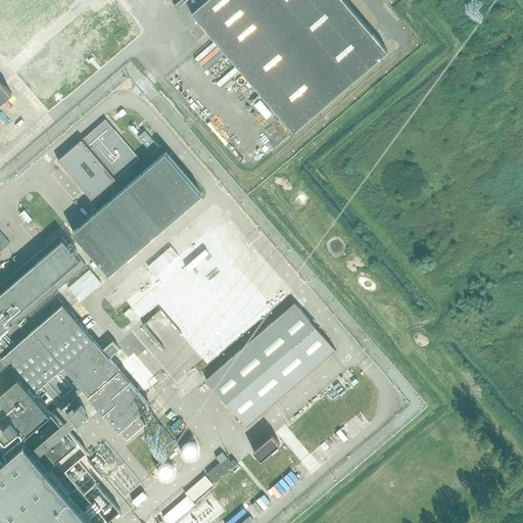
[(0,0),(0,6),(1,6),(24,30),(32,22),(27,11),(24,7),(19,0),(20,0),(26,6),(32,6),(39,3),(44,8),(49,5),(50,0),(0,0)]
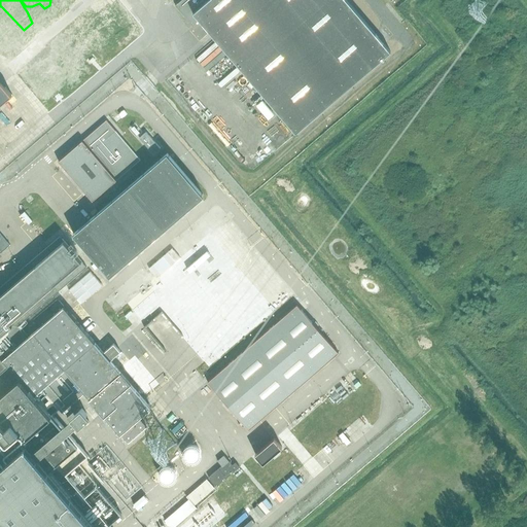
[(41,58),(43,60),(27,68),(16,77),(22,86),(24,85),(34,98),(45,93),(50,89),(57,84),(82,63),(83,63),(91,56),(90,54),(134,14),(132,10),(123,0),(112,0),(102,9),(62,44),(63,46),(41,58)]
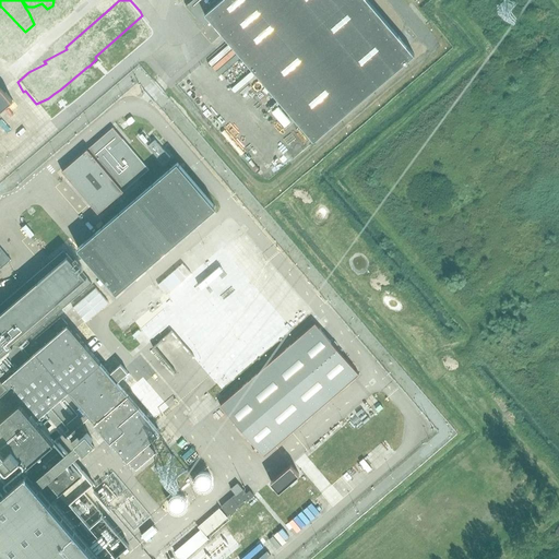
[(414,55),(367,0),(192,0),(186,6),(193,14),(204,27),(212,21),(229,42),(313,140),(414,55)]
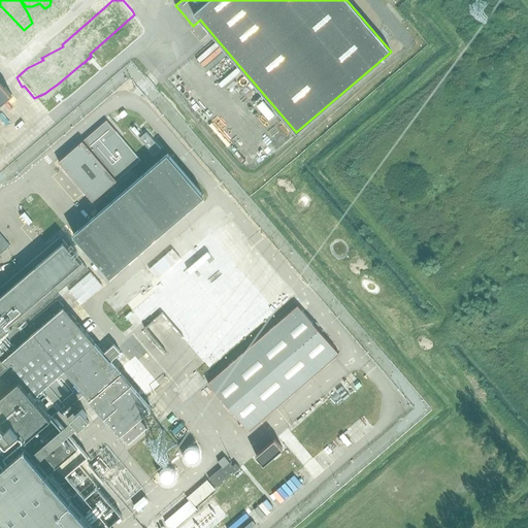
[(0,104),(12,95),(0,79),(0,104)]
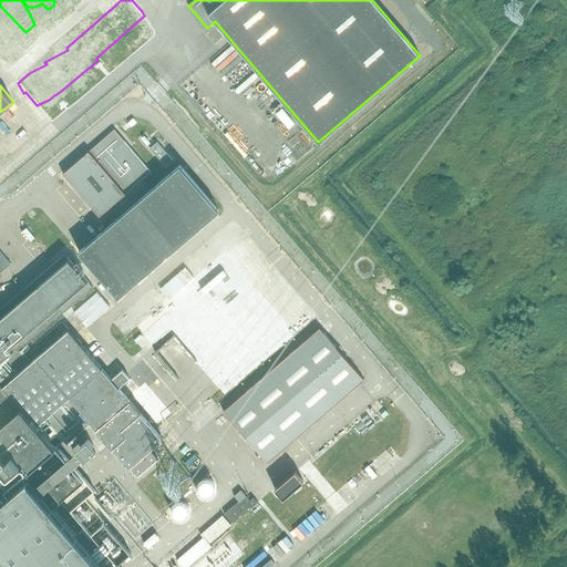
[(280,101),(274,107),(288,123),(295,116),(280,101)]
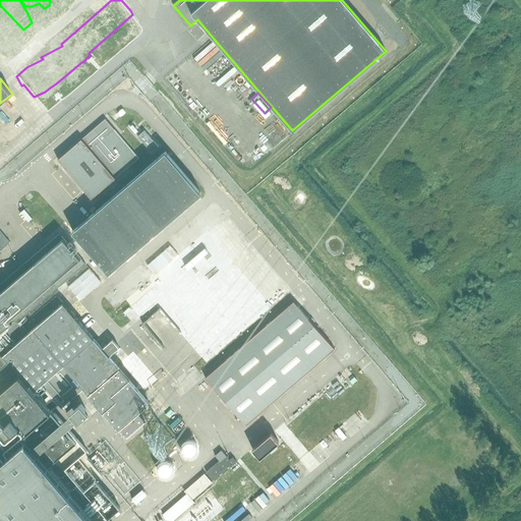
[(92,198),(115,178),(138,158),(105,118),(58,159),(92,198)]
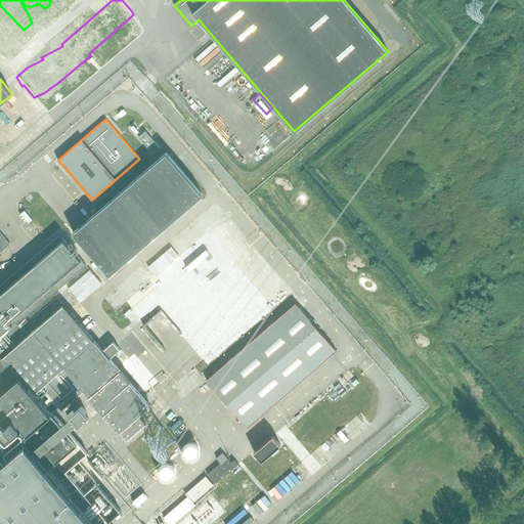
[(131,119),(127,124),(134,130),(137,125),(131,119)]
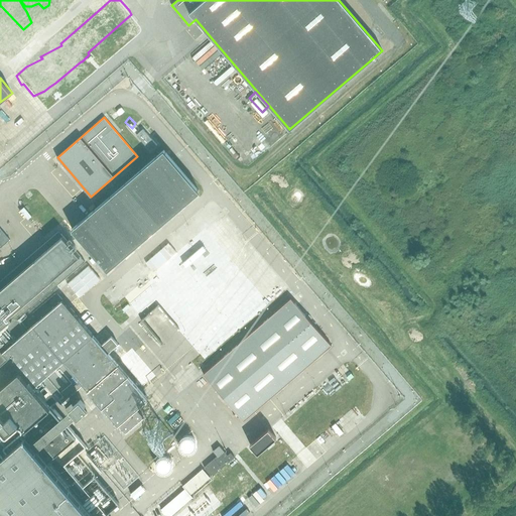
[(136,135),(150,151),(158,145),(143,129),(136,135)]
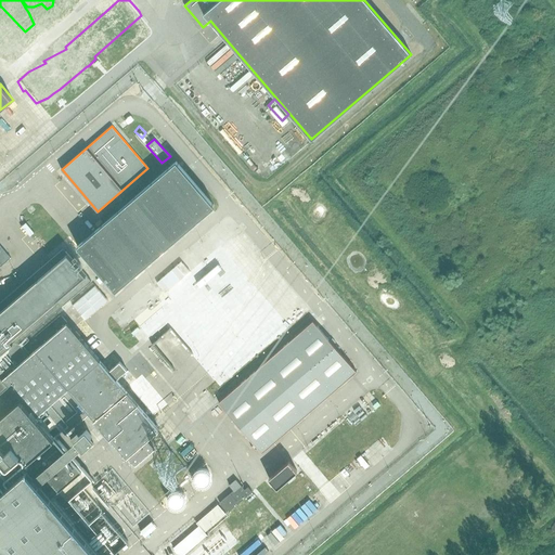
[(176,162),(77,246),(115,291),(214,206),(211,203),(176,162)]
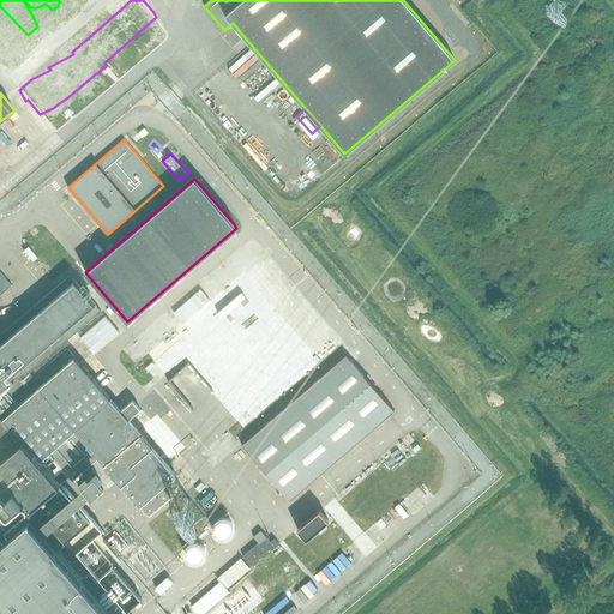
[(142,375),(194,331),(240,384),(254,372),(248,363),(238,372),(222,353),(239,338),(216,311),(276,260),(256,236),(120,350),(142,375)]
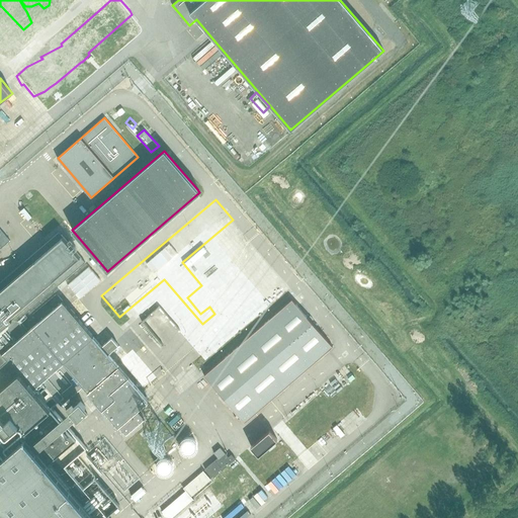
[(0,249),(10,242),(0,229),(0,249)]
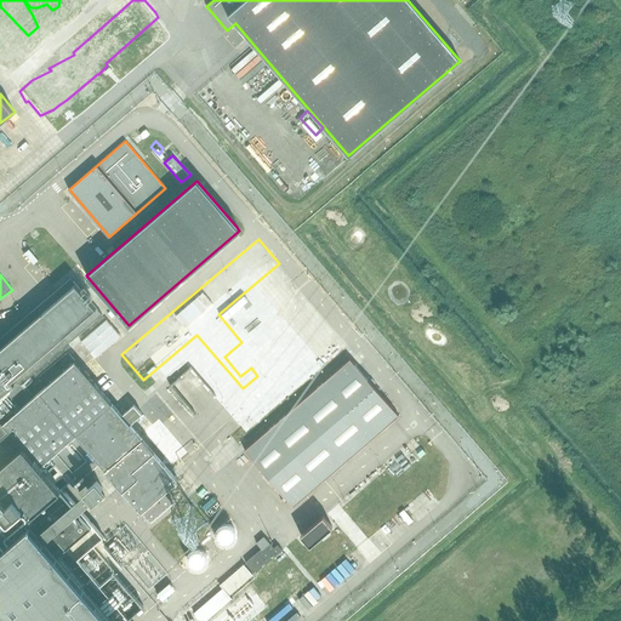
[(0,620),(130,620),(114,603),(89,571),(78,559),(93,546),(104,537),(67,493),(64,494),(40,465),(50,457),(77,434),(120,485),(142,511),(151,522),(175,501),(165,490),(177,480),(75,362),(34,397),(23,385),(72,342),(78,336),(87,328),(102,315),(96,308),(97,307),(78,284),(47,311),(0,349),(0,393),(1,396),(5,393),(18,409),(3,422),(0,419),(0,620)]
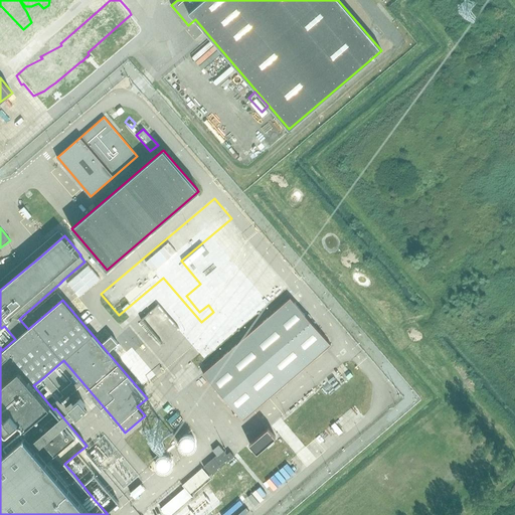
[(217,258),(207,264),(212,274),(223,268),(217,258)]
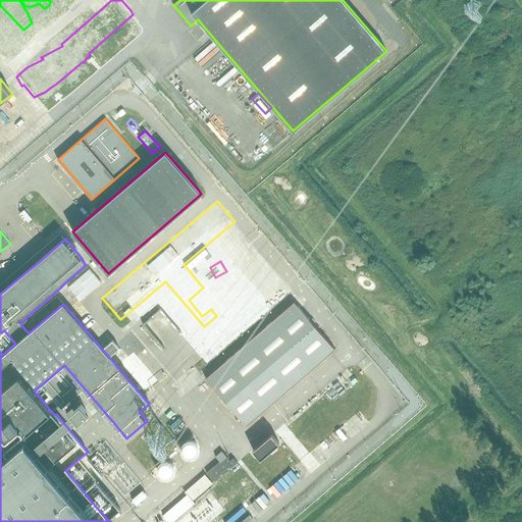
[(69,289),(80,301),(102,282),(91,270),(90,268),(68,286),(69,289)]
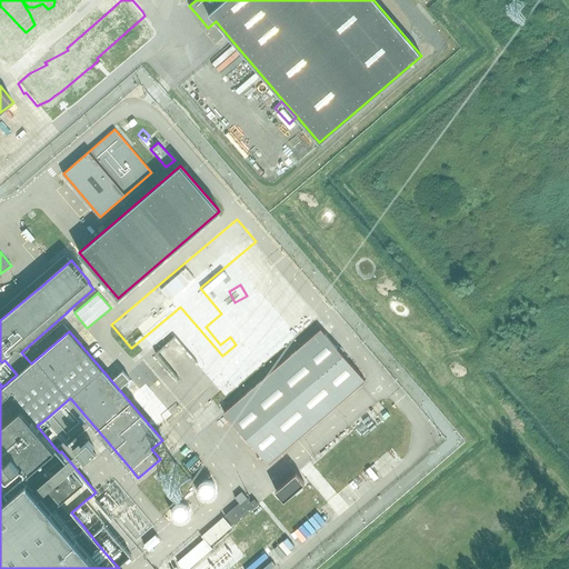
[(321,328),(225,411),(269,463),(366,380),(321,328)]
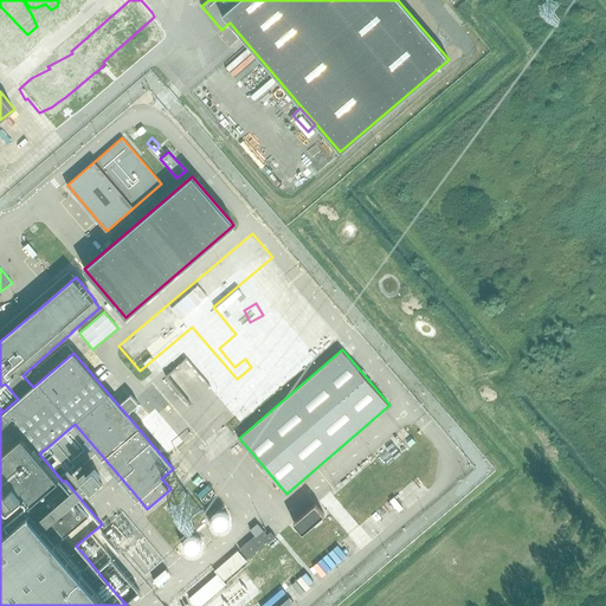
[(77,481),(89,495),(96,489),(102,483),(97,478),(101,476),(94,469),(91,471),(90,469),(84,474),(84,475),(77,481)]
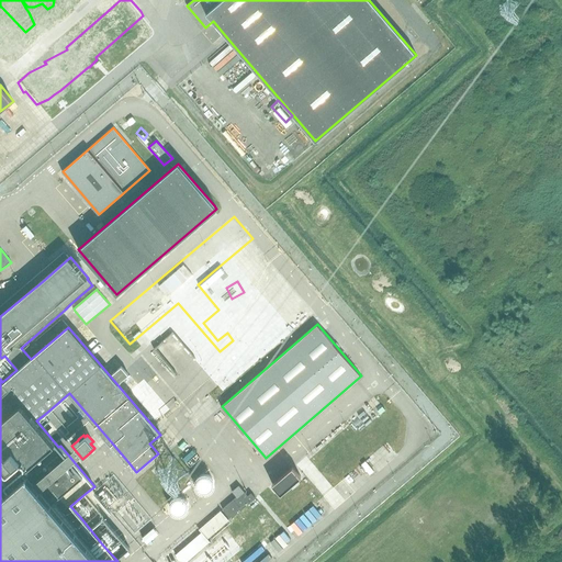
[(380,445),(391,450),(394,444),(384,438),(380,445)]
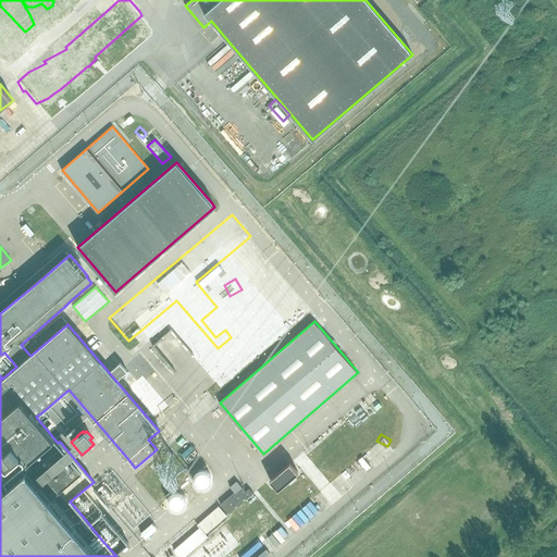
[(356,456),(346,465),(350,469),(360,460),(356,456)]
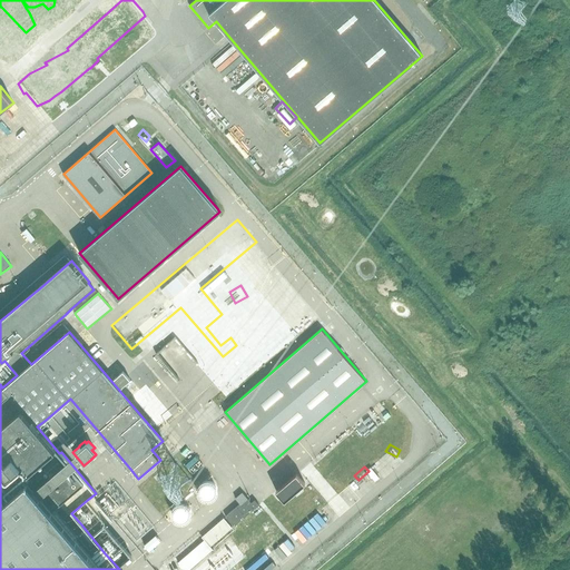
[(296,473),(276,490),(285,500),(305,483),(296,473)]
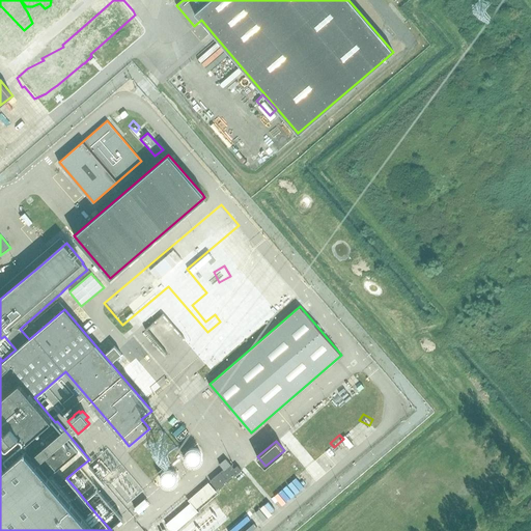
[(199,458),(199,455),(199,452),(197,450),(195,448),(192,448),(189,448),(186,450),(184,452),(184,455),(184,458),(186,462),(189,464),(192,464),(194,464),(197,462),(199,458)]
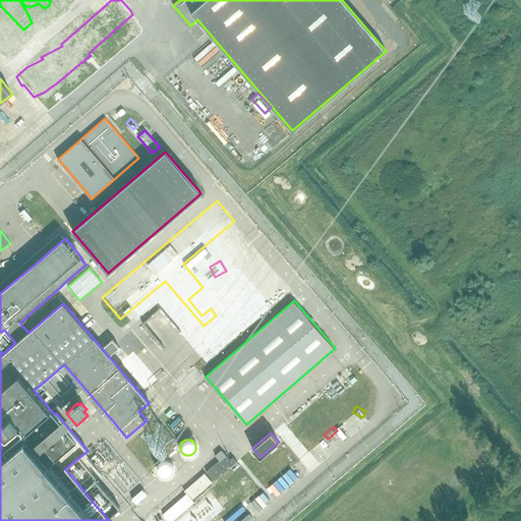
[(194,498),(213,481),(236,460),(233,456),(231,458),(222,449),(215,455),(219,459),(185,489),(187,491),(163,513),(166,517),(162,520),(172,520),(196,501),(194,498)]
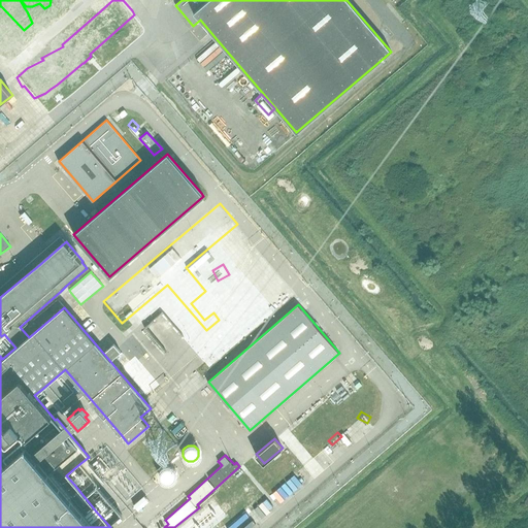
[(91,464),(87,467),(97,480),(104,473),(95,462),(91,465),(91,464)]
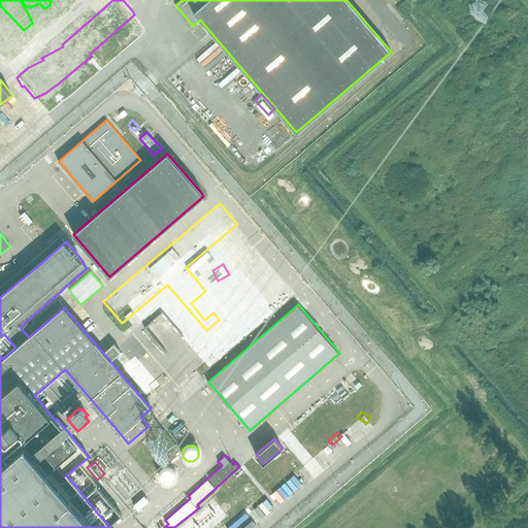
[(173,476),(173,473),(173,470),(171,468),(170,466),(168,465),(165,465),(161,466),(159,468),(157,470),(156,473),(157,476),(159,480),(162,482),(164,483),(168,482),(170,481),(171,480),(173,476)]
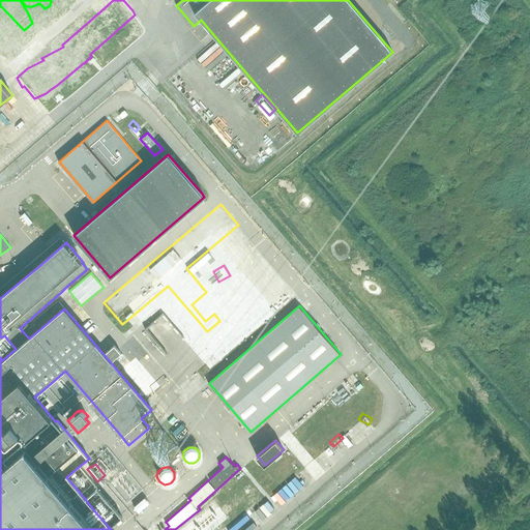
[(143,492),(133,501),(138,507),(148,498),(143,492)]
